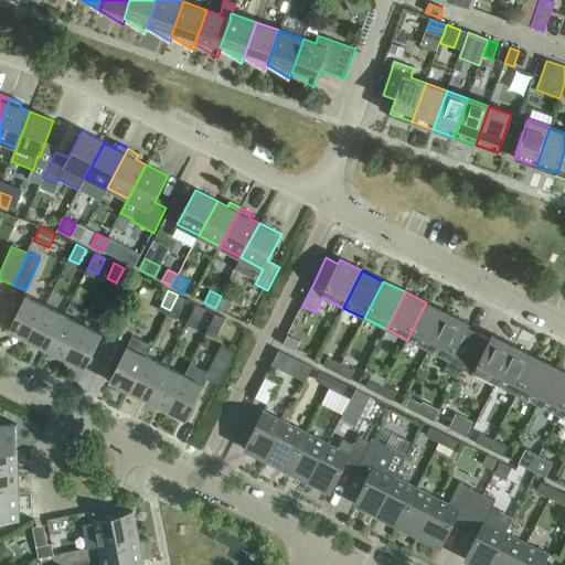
[(178,295),(170,310),(179,315),(187,299),(178,295)]
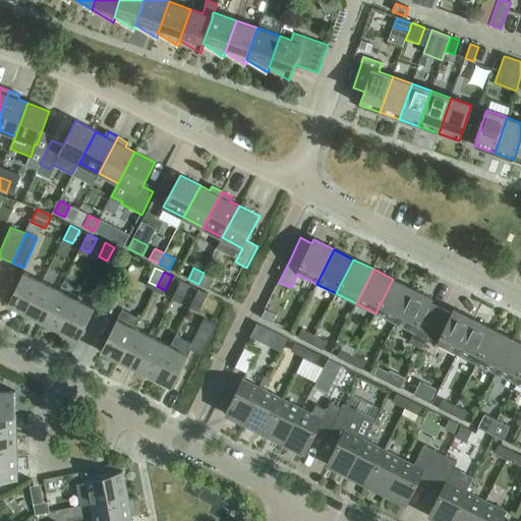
[(8,304),(26,313),(42,282),(24,273),(8,304)]
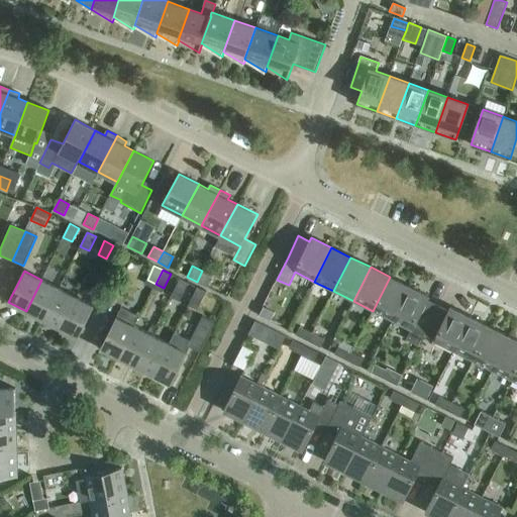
[(202,271),(197,282),(207,287),(212,276),(202,271)]
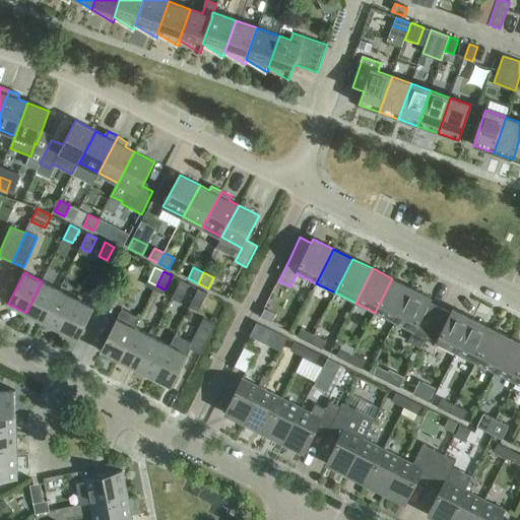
[(375,313),(394,322),(411,288),(392,278),(375,313)]
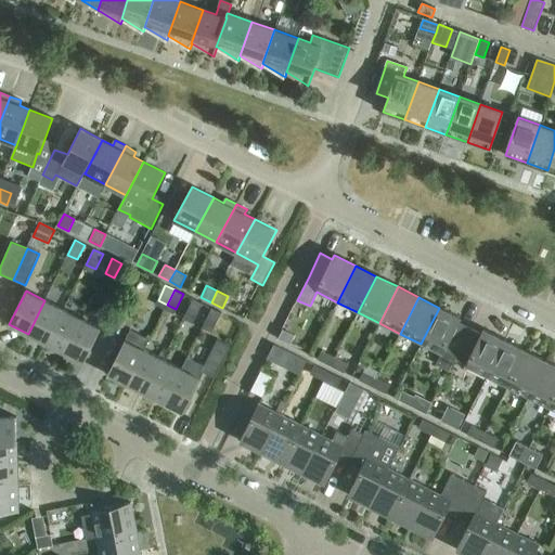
[(185,314),(195,319),(203,304),(193,299),(185,314)]
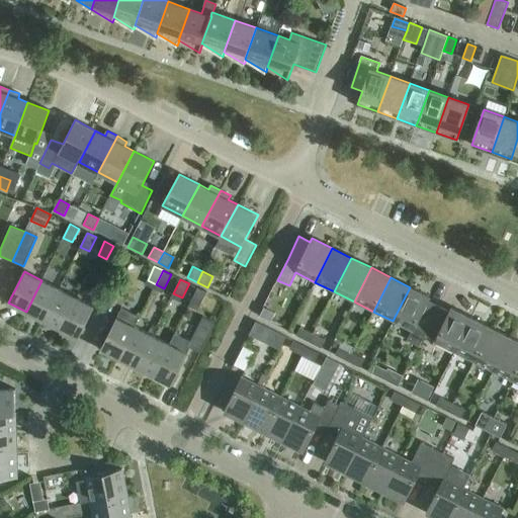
[(26,312),(44,321),(59,288),(41,280),(26,312)]
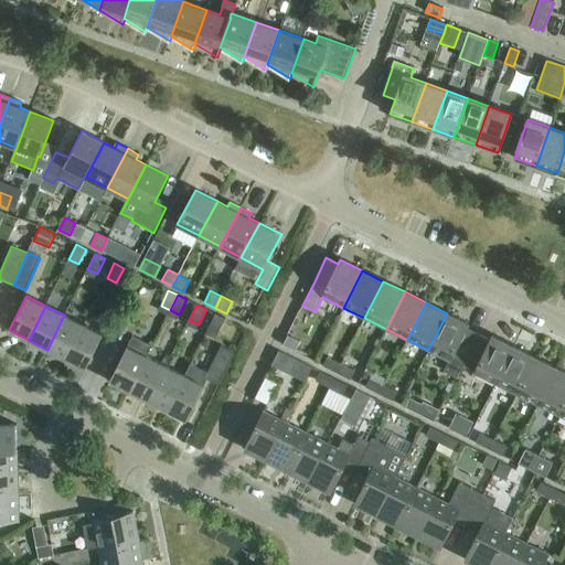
[(208,329),(217,333),(225,319),(215,313),(208,329)]
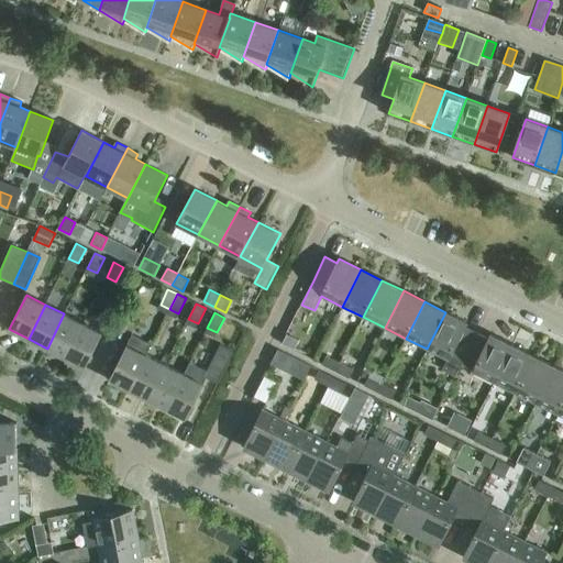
[(455,377),(461,365),(477,333),(465,328),(467,323),(445,312),(427,349),(448,360),(442,371),(455,377)]
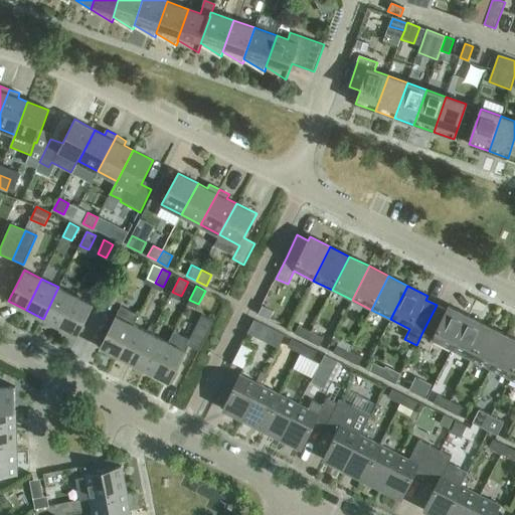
[(43,319),(60,327),(76,296),(58,287),(43,319)]
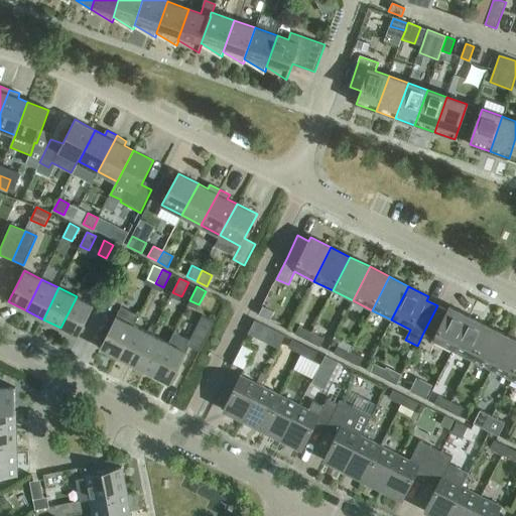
[(77,296),(60,328),(79,337),(94,305),(77,296)]
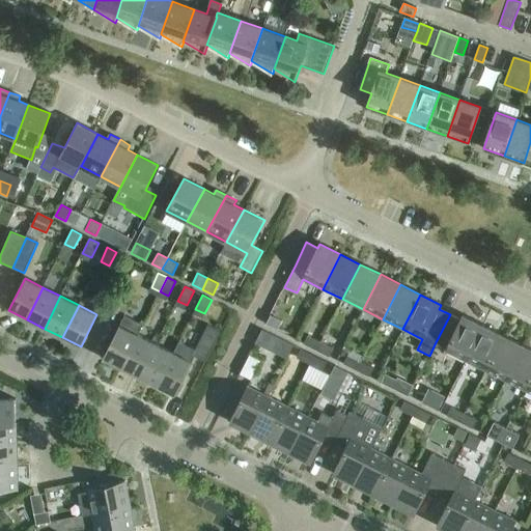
[(445,351),(466,361),(483,326),(463,315),(460,319),(450,314),(435,344),(445,350),(445,351)]
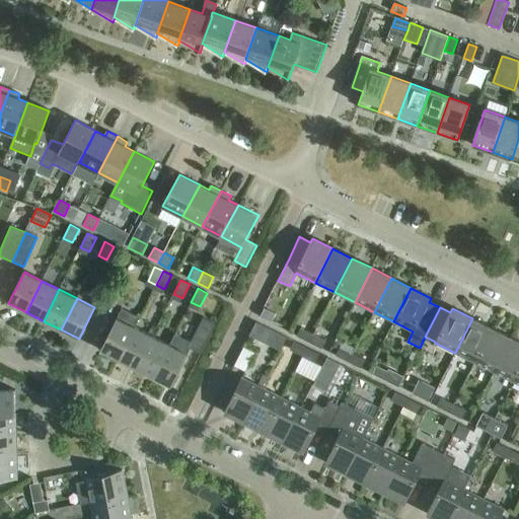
[(276,313),(265,308),(261,317),(272,322),(276,313)]
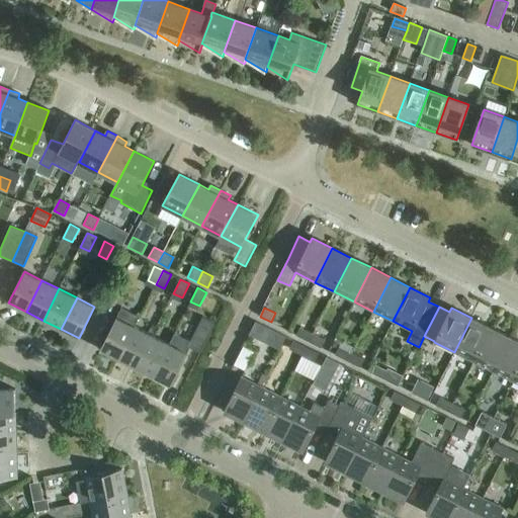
[(118,358),(135,327),(140,318),(121,309),(101,349),(118,358)]
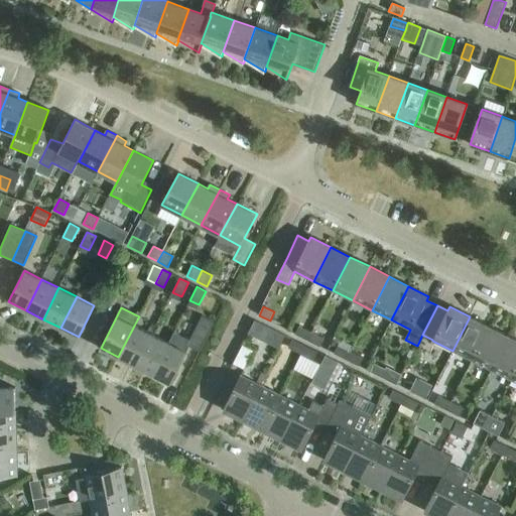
[(187,346),(189,347),(201,352),(215,323),(202,316),(190,340),(187,346)]
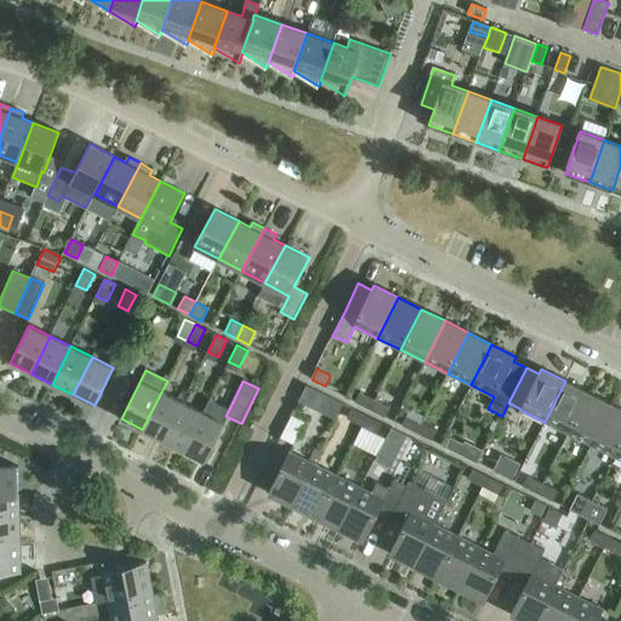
[(545,422),(568,434),(588,393),(565,381),(545,422)]
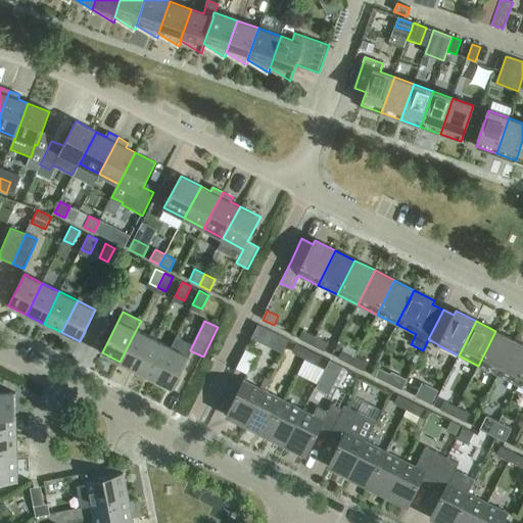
[(254,333),(251,338),(266,345),(273,332),(271,331),(258,325),(254,333)]
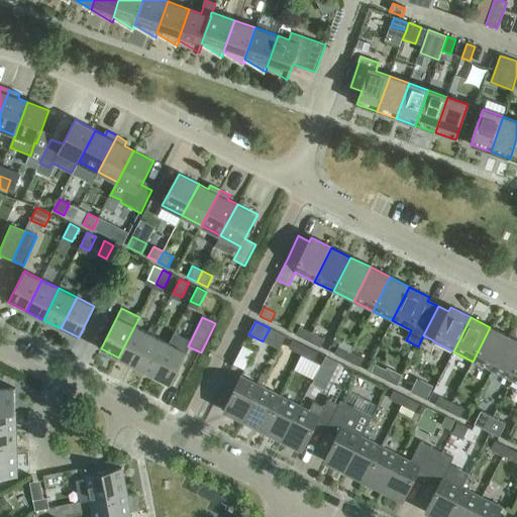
[(118,357),(135,367),(151,334),(134,326),(118,357)]
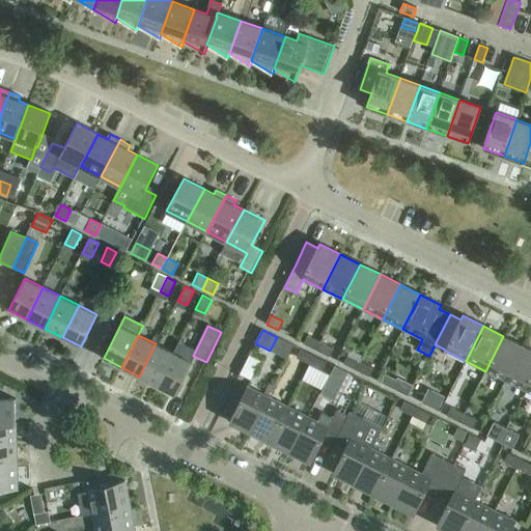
[(304,344),(316,351),(320,342),(308,335),(304,344)]
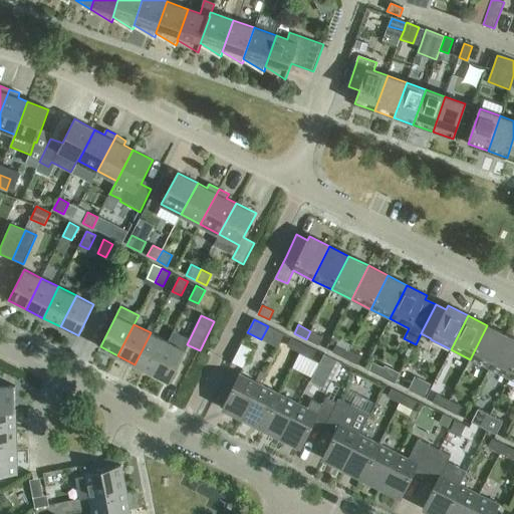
[(470,359),(490,368),(507,334),(487,325),(470,359)]
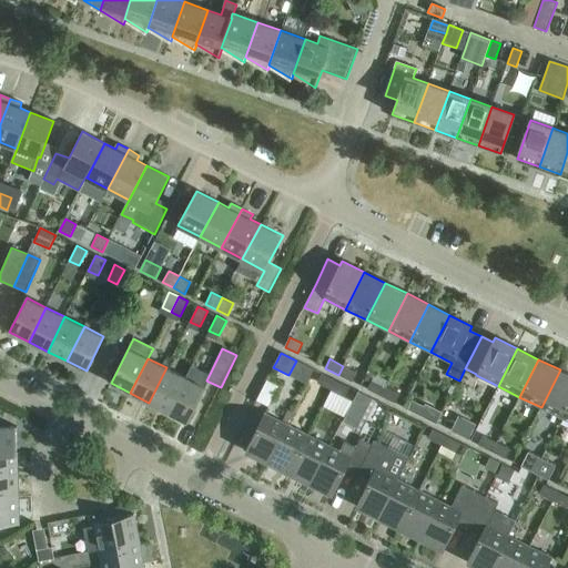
[(192,365),(185,377),(169,413),(188,422),(209,382),(206,381),(210,374),(192,365)]
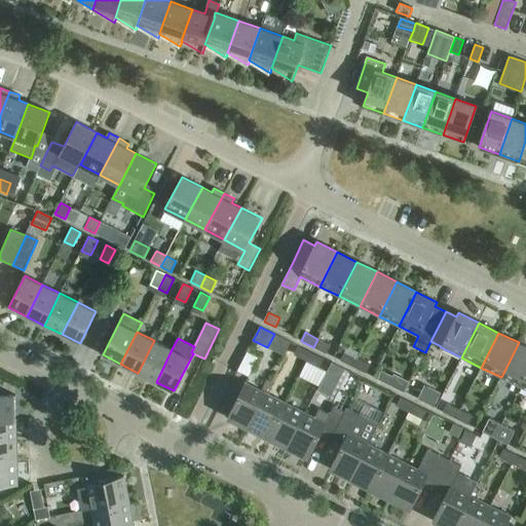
[(317,339),(313,347),(327,353),(331,345),(317,339)]
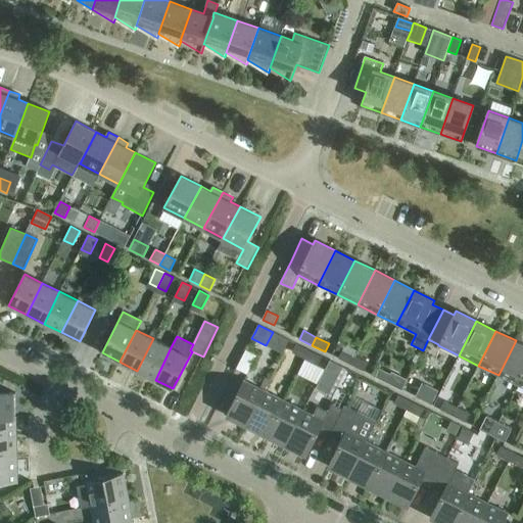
[(137,371),(155,380),(171,347),(153,338),(137,371)]
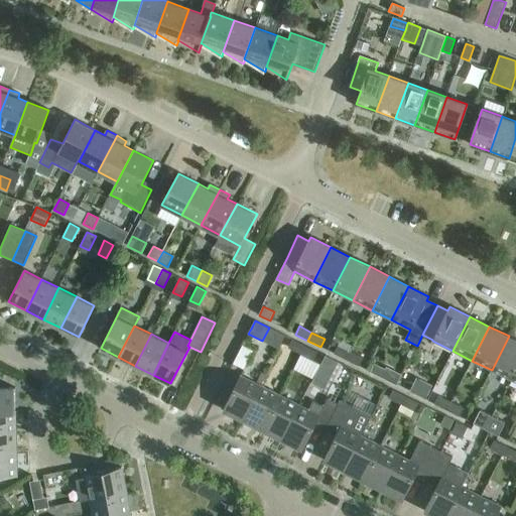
[(492,370),(511,380),(515,369),(515,340),(509,336),(492,370)]
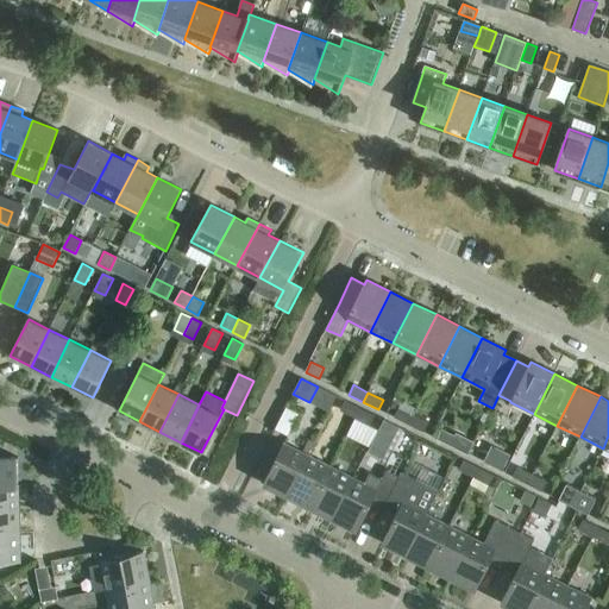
[(340,410),(355,418),(359,408),(345,401),(340,410)]
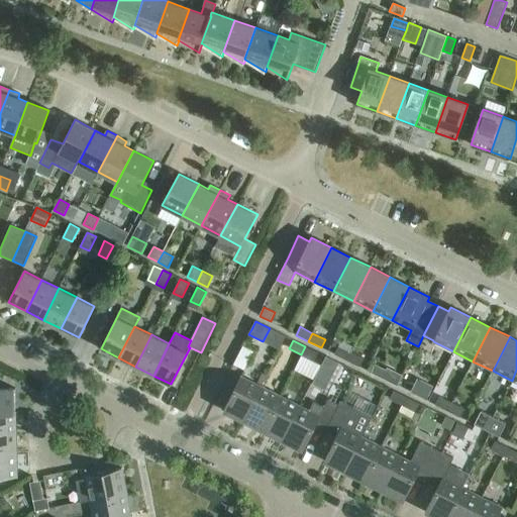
[(305,346),(301,354),(314,362),(318,352),(305,346)]
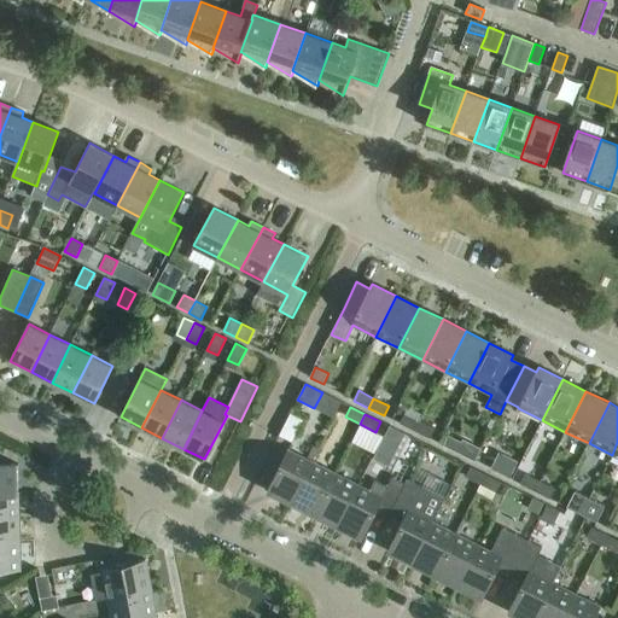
[(400,424),(415,431),(420,421),(404,414),(400,424)]
